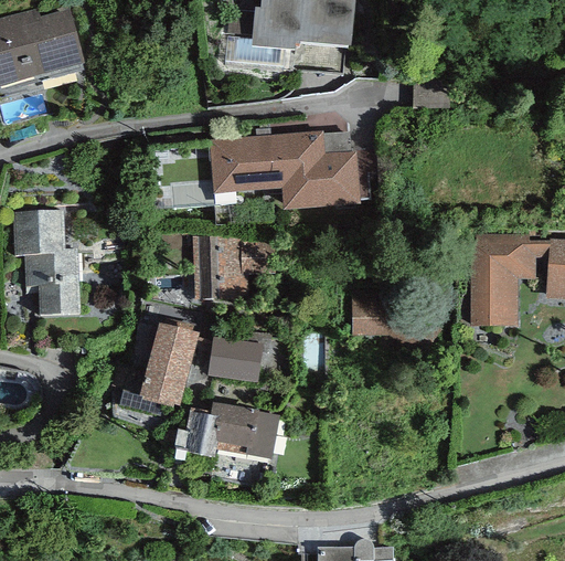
[(350,49),(355,0),(264,0),(263,11),(230,8),(224,61),(340,74),(343,48),(350,49)]
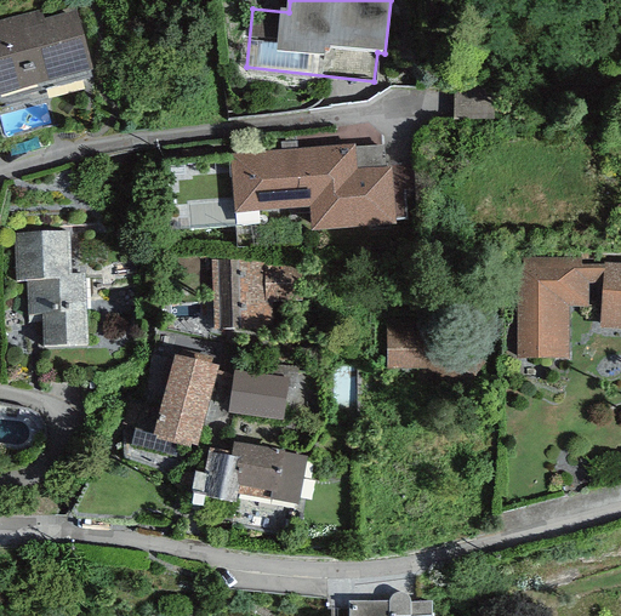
[(39,9),(0,18),(0,92),(91,69),(77,12),(43,21),(39,9)]
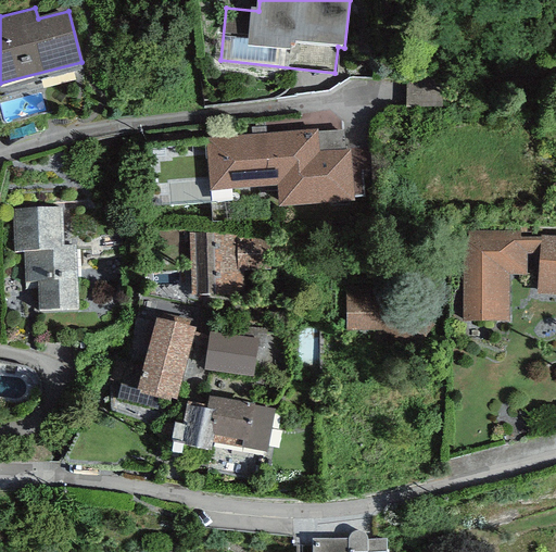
[(446,76),(406,75),(406,104),(445,105),(446,76)]
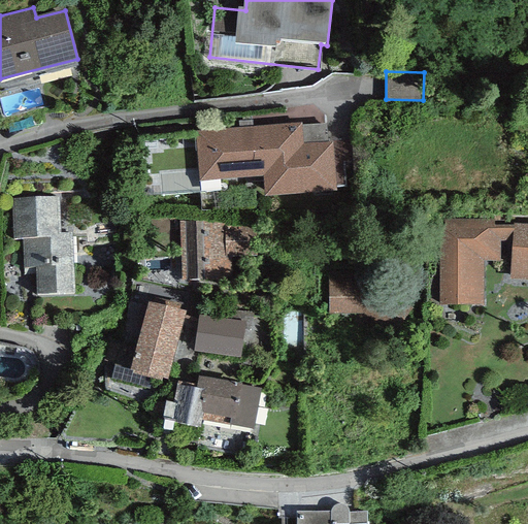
[(354,158),(352,136),(332,137),(332,141),(328,141),(327,123),(301,124),(301,123),(195,129),(198,181),(263,176),(265,197),(336,192),(336,185),(345,184),(343,159),(354,158)]
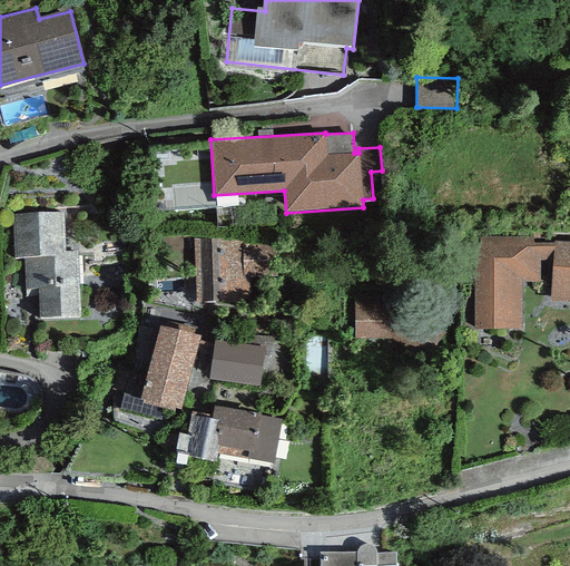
[(62,212),(11,213),(13,259),(23,259),(25,290),(39,289),(39,315),(78,314),(76,251),(64,252),(62,212)]
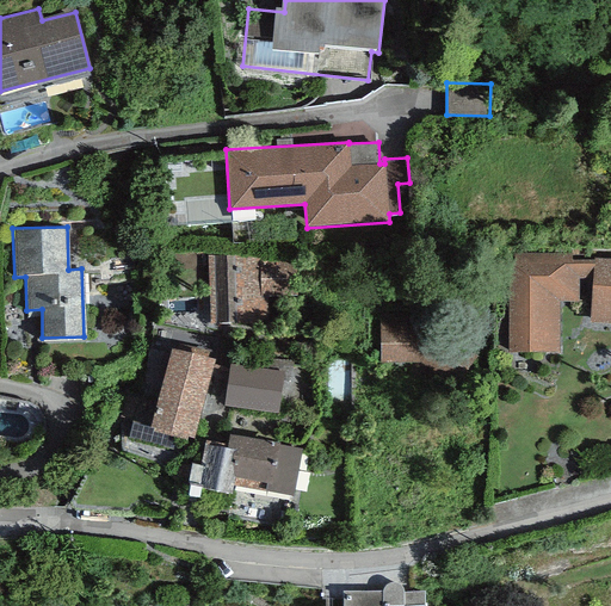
[(560,300),(578,300),(578,277),(594,277),(596,259),(573,259),(573,251),(513,251),(513,258),(510,258),(510,352),(560,351),(560,300)]
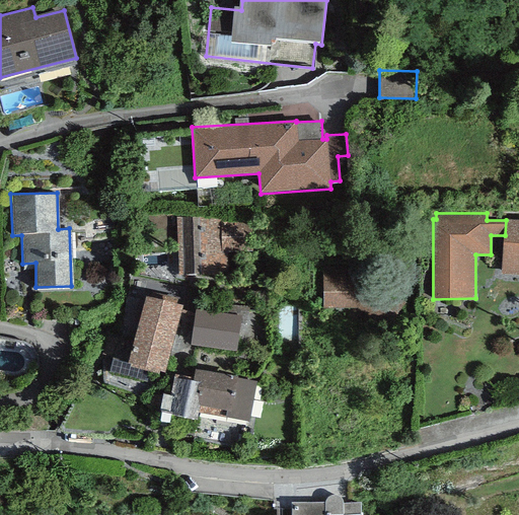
[(220,214),(176,215),(179,276),(222,275),(221,250),(220,225),(220,214)]
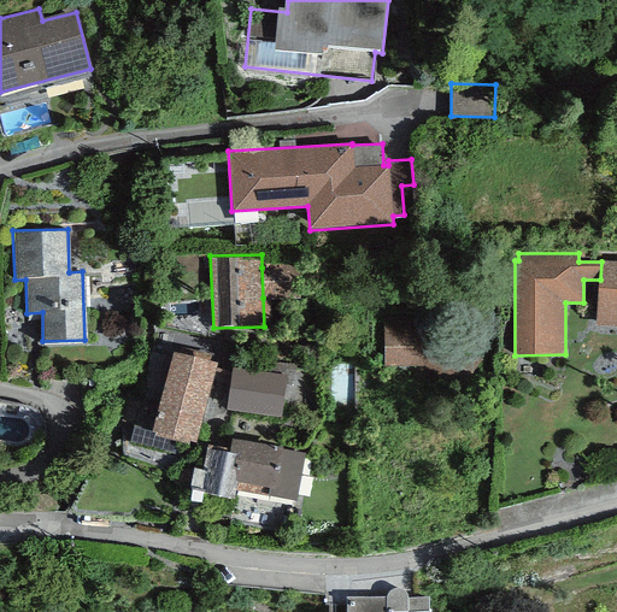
[(616,260),(601,260),(601,262),(600,280),(597,324),(616,325),(616,260)]
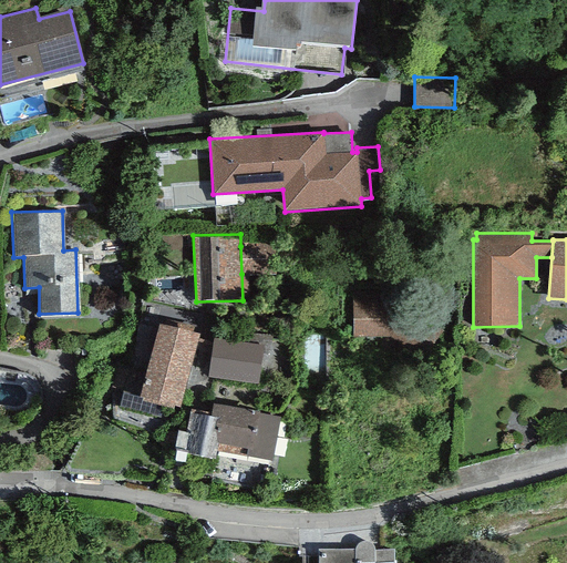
[(240,246),(241,274),(277,274),(276,246),(240,246)]
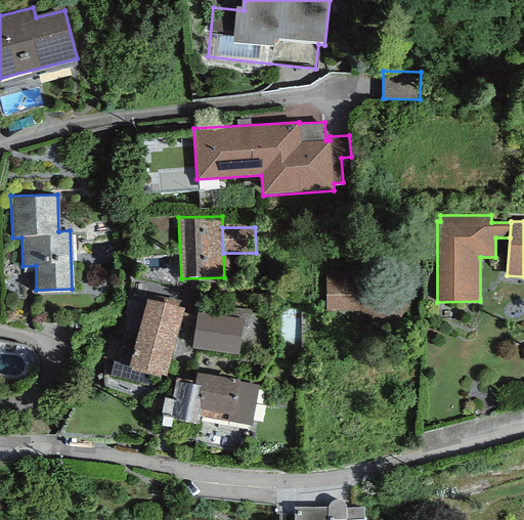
[(328,265),(329,309),(365,308),(364,276),(350,276),(350,264),(328,265)]
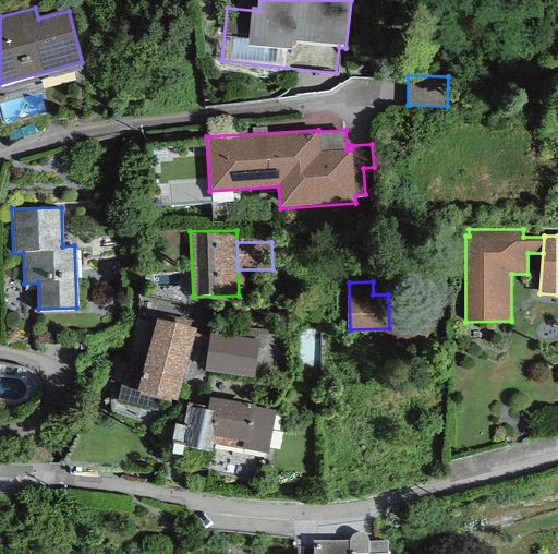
[(195,332),(157,322),(145,364),(119,357),(113,376),(124,380),(120,397),(150,406),(153,399),(174,406),(195,332)]
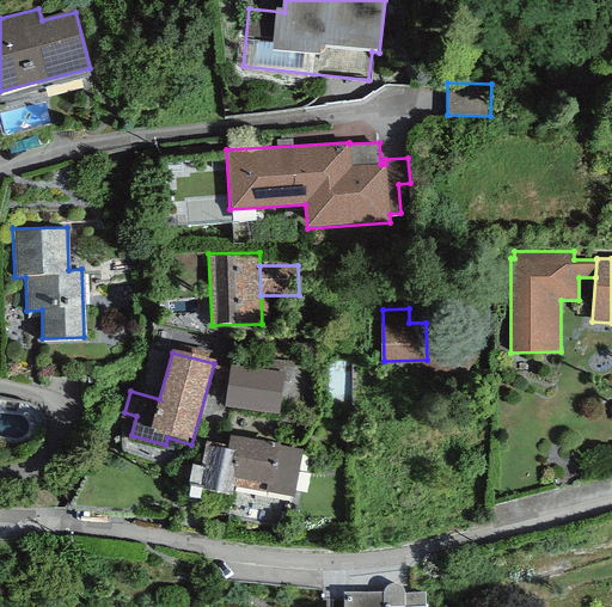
[(292,382),(293,359),(236,356),(232,368),(225,406),(277,416),(279,409),(286,408),(288,382),(292,382)]
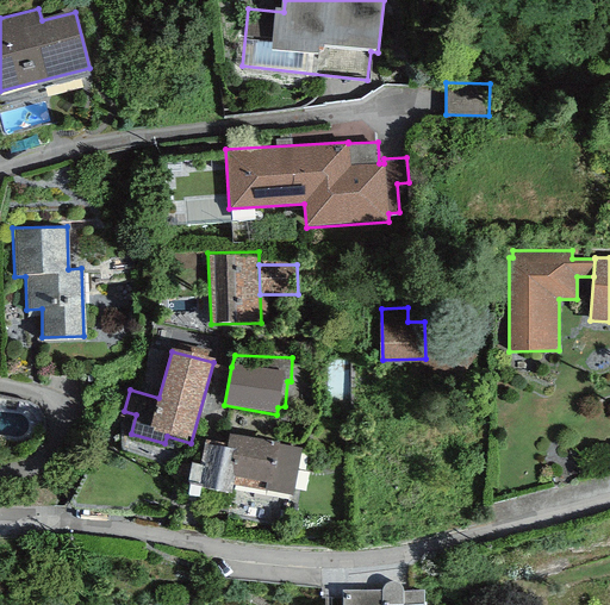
[(293,493),(302,447),(229,435),(228,444),(206,441),(200,466),(191,466),(187,487),(230,499),(234,484),(293,493)]
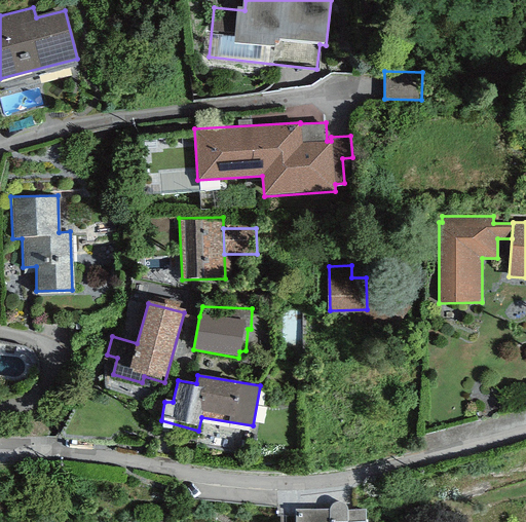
[(365,521),(365,514),(348,512),(347,509),(346,506),(343,502),(338,501),(335,502),(333,505),(330,509),(301,509),(295,511),(295,521),(365,521)]
